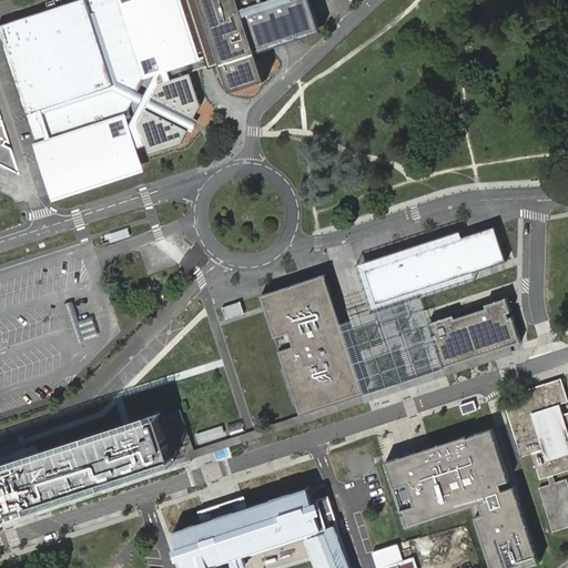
[(50,10),(0,24),(0,38),(49,193),(52,203),(145,172),(138,150),(146,146),(150,155),(181,144),(189,130),(193,132),(195,127),(199,121),(193,119),(201,105),(191,74),(203,69),(213,66),(222,63),(231,90),(267,79),(259,51),(292,41),(320,32),(308,0),(192,0),(211,58),(199,61),(180,0),(80,0),(60,7),(58,1),(48,3),(50,10)]
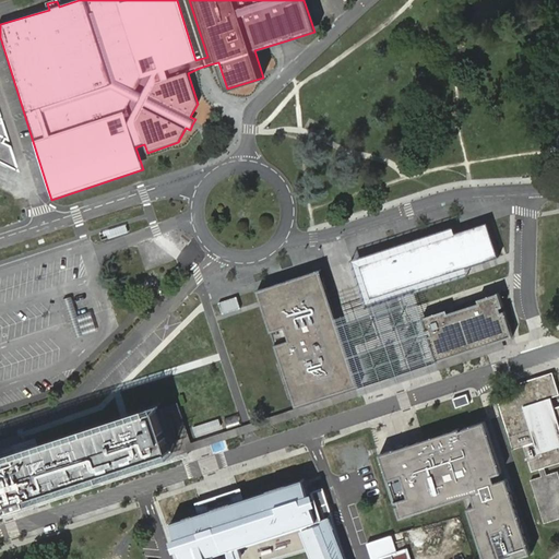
[(0,157),(15,166),(8,140),(0,138),(1,135),(2,133),(4,134),(0,120),(0,157)]
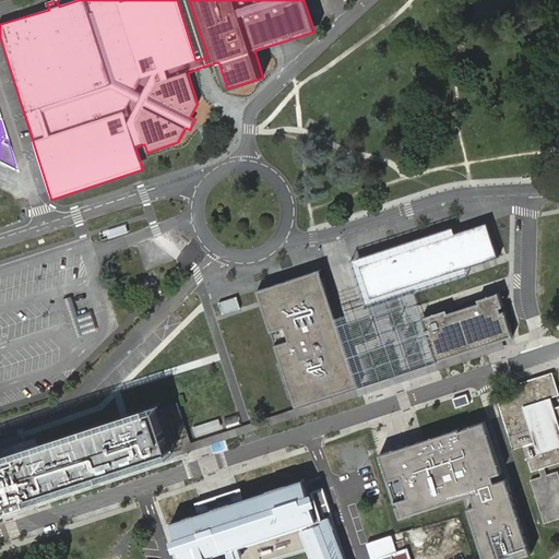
[(460,268),(491,257),(480,224),(449,235),(447,228),(352,259),(366,302),(367,306),(413,290),(462,274),(461,271),(460,268)]
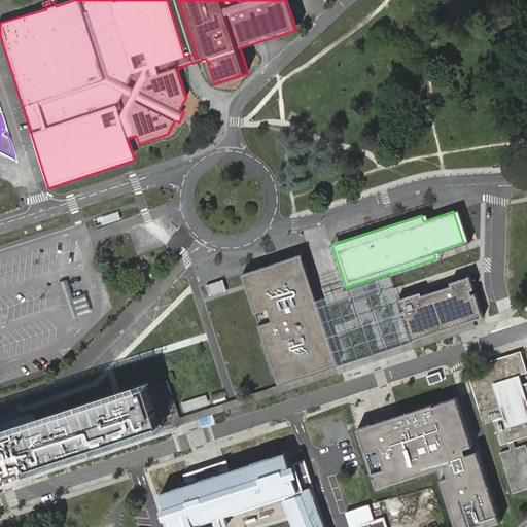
[(132,240),(137,254),(144,252),(139,237),(132,240)]
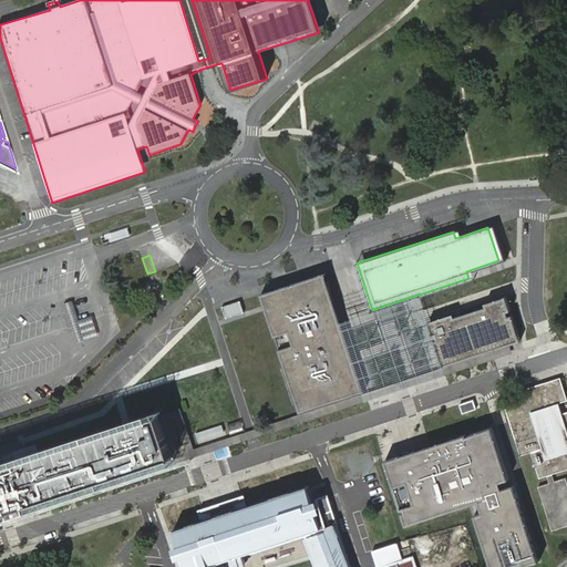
[(341,325),(325,275),(260,295),(265,306),(265,308),(266,310),(299,413),(363,391),(341,325)]
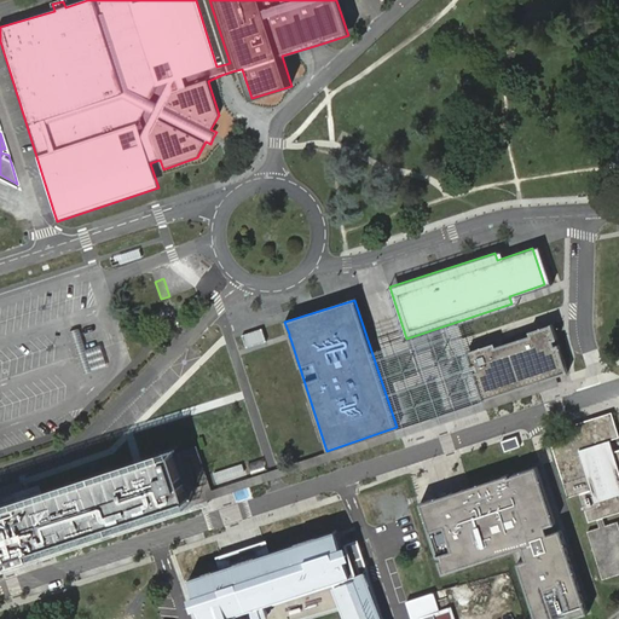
[(493,342),(468,351),(473,366),(476,365),(478,368),(479,370),(475,371),(484,399),(566,372),(557,345),(553,346),(551,341),(555,340),(550,324),(527,331),(528,335),(499,345),(495,346),(493,342)]
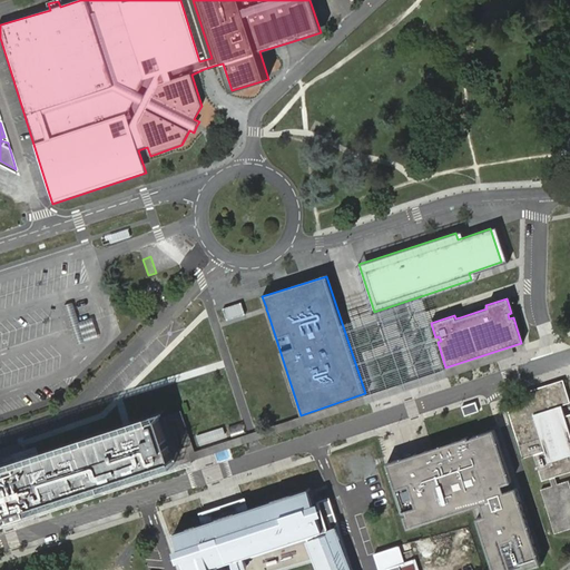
[(227,320),(246,314),(243,302),(224,307),(227,320)]
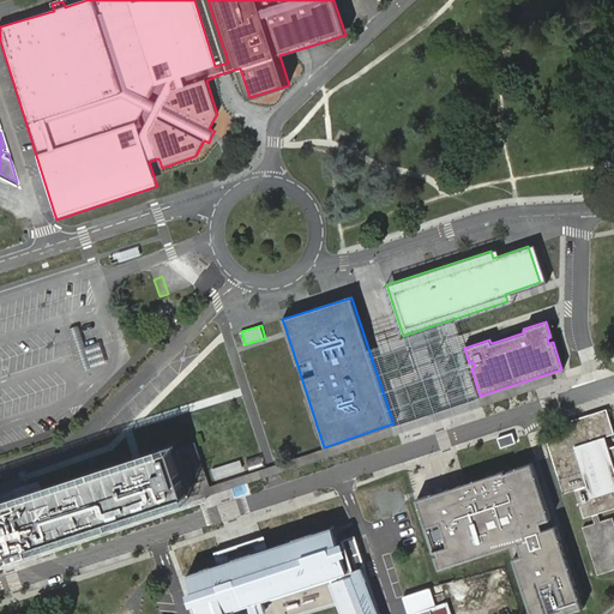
[(564,434),(563,429),(547,434),(565,489),(577,486),(585,513),(595,511),(597,519),(585,523),(600,571),(613,566),(613,513),(605,517),(601,509),(613,504),(613,441),(608,444),(606,434),(613,431),(613,429),(607,405),(566,417),(570,427),(572,432),(564,434)]
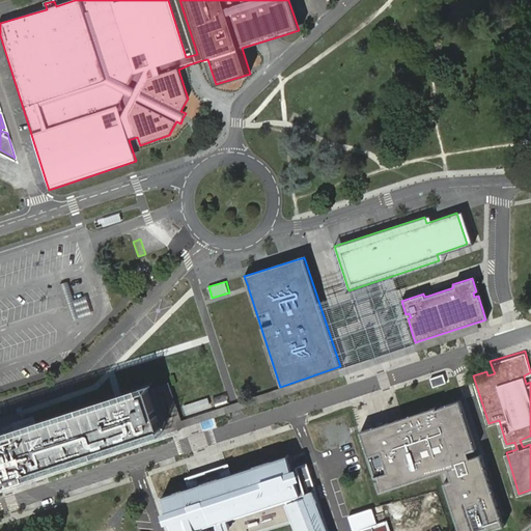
[(193,366),(197,387),(203,385),(199,364),(193,366)]
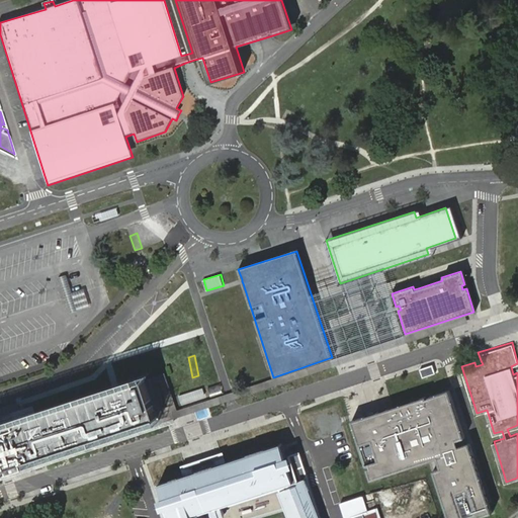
[(0,466),(33,456),(34,459),(35,462),(51,457),(50,454),(49,451),(158,416),(146,376),(118,385),(115,386),(112,387),(27,415),(4,423),(0,424),(0,466)]
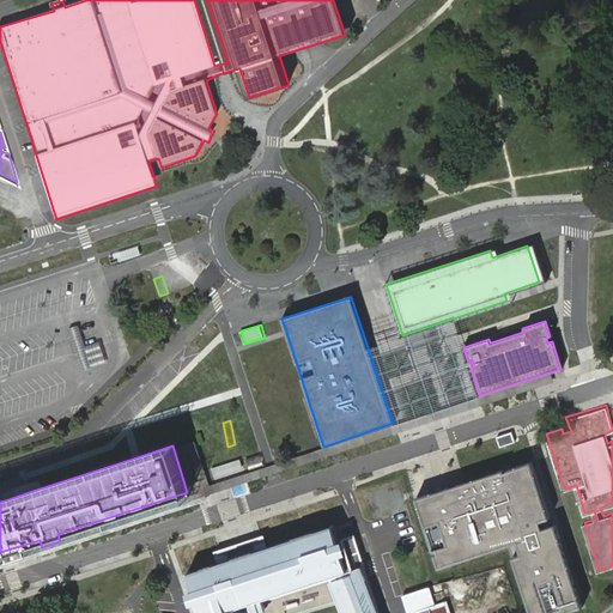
[(218,467),(222,479),(246,472),(242,460),(218,467)]
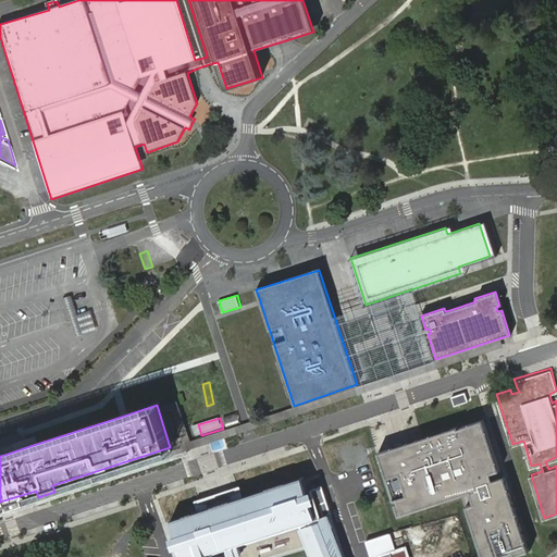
[(399,445),(379,452),(394,500),(397,499),(398,503),(395,504),(399,517),(474,493),(475,497),(477,503),(462,507),(478,556),(508,556),(528,552),(504,477),(492,480),(490,473),(497,471),(481,420),(460,426),(461,430),(458,431),(457,428),(399,445)]
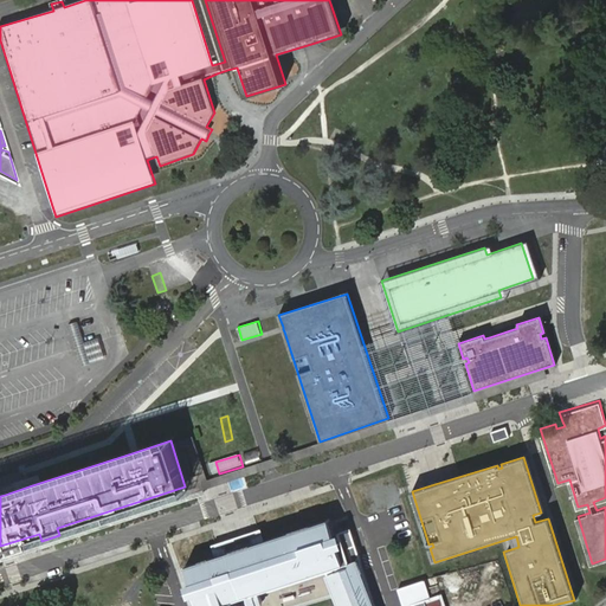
[(373,605),(358,560),(345,565),(329,519),(185,566),(198,605),(373,605)]
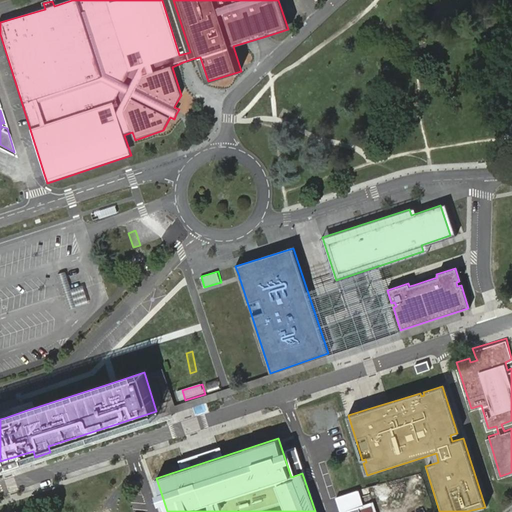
[(374,511),(371,501),(359,505),(361,511),(374,511)]
